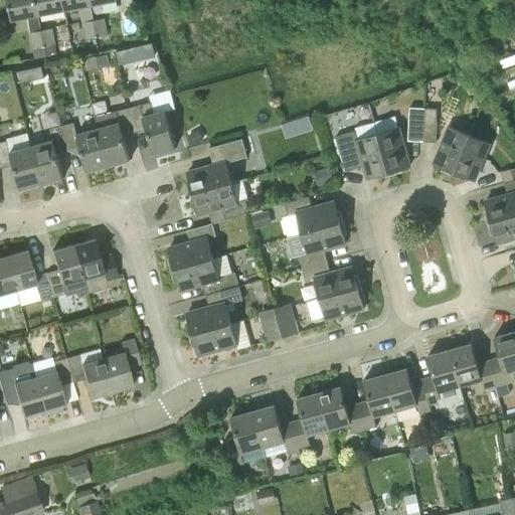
[(41,29),(38,16),(35,0),(8,0),(12,21),(28,18),(33,49),(44,47),(41,29)]
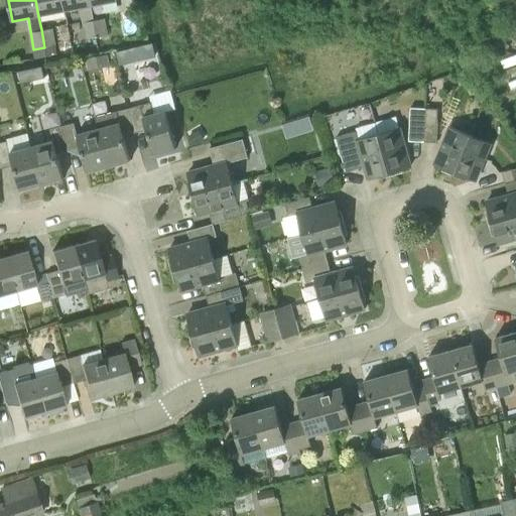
[(35,0),(38,16),(66,11),(62,0),(35,0)]
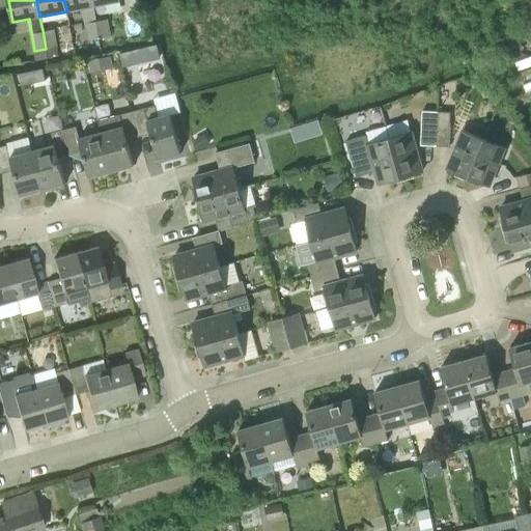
[(98,21),(94,6),(92,0),(64,0),(67,11),(83,8),(89,40),(101,38),(98,21)]
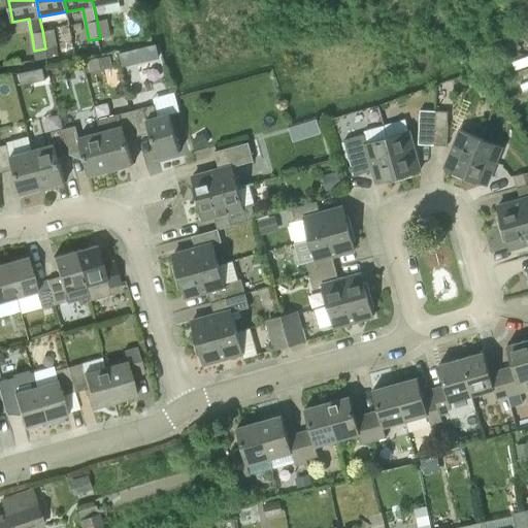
[(107,19),(97,21),(100,38),(110,35),(107,19)]
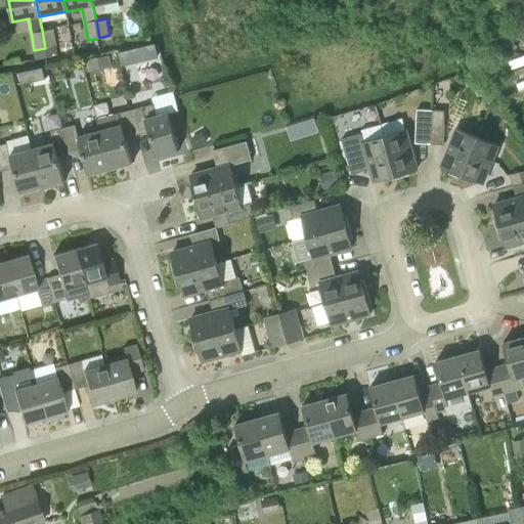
[(55,29),(42,30),(45,48),(58,46),(55,29)]
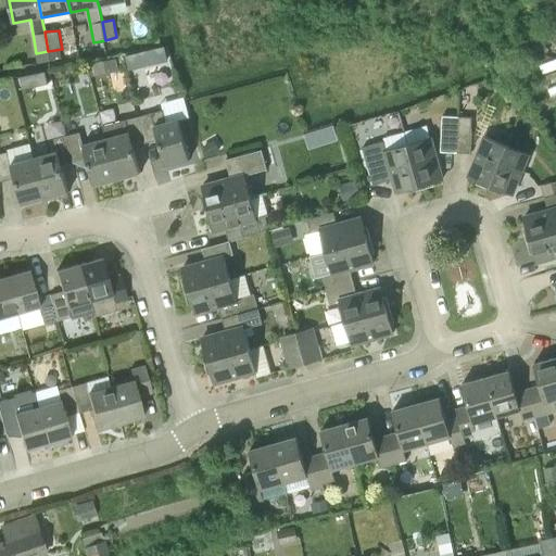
[(141,52),(126,55),(130,71),(146,66),(141,52)]
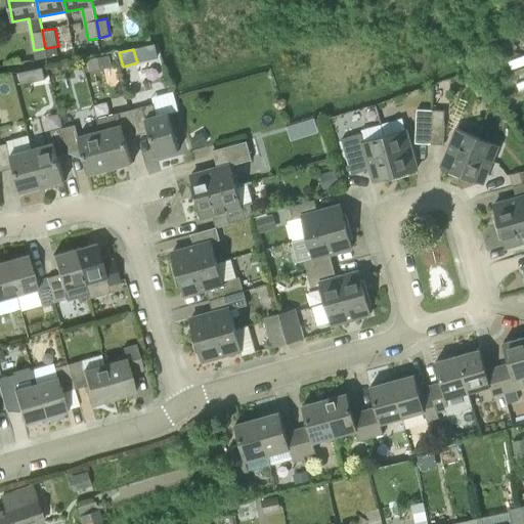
[(110,54),(86,58),(88,72),(113,68),(110,54)]
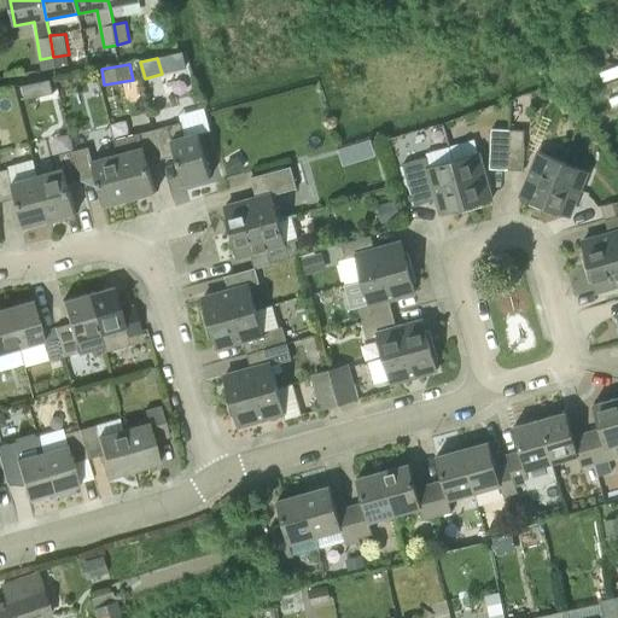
[(42,81),(45,95),(53,93),(51,79),(42,81)]
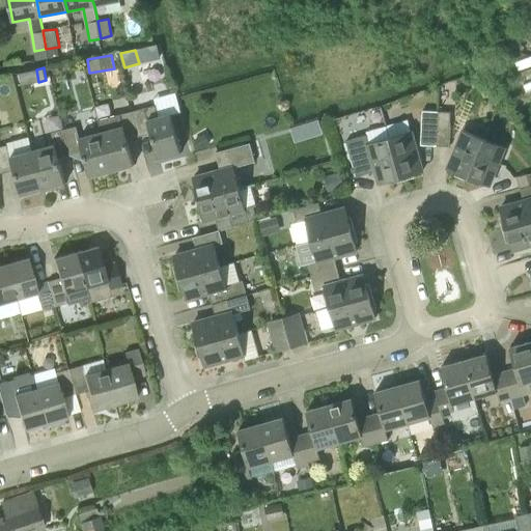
[(171,114),(182,111),(175,92),(155,99),(157,105),(133,111),(139,137),(151,133),(158,159),(180,152),(171,114)]
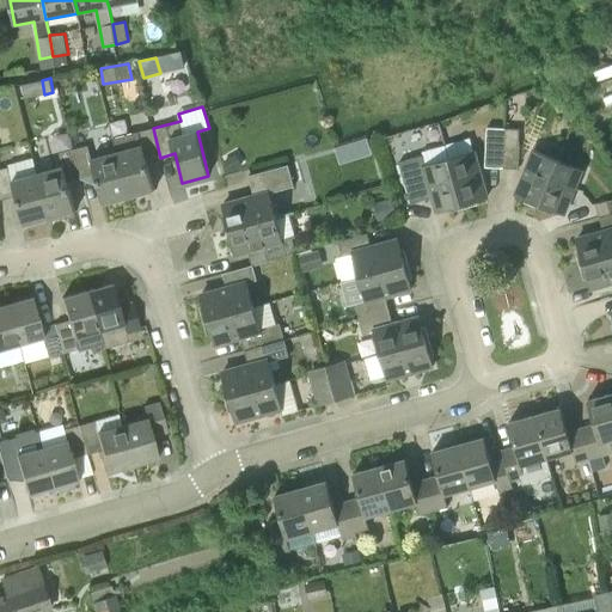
[(147,161),(160,158),(153,128),(139,132),(114,139),(117,153),(117,152),(129,197),(154,190),(147,161)]
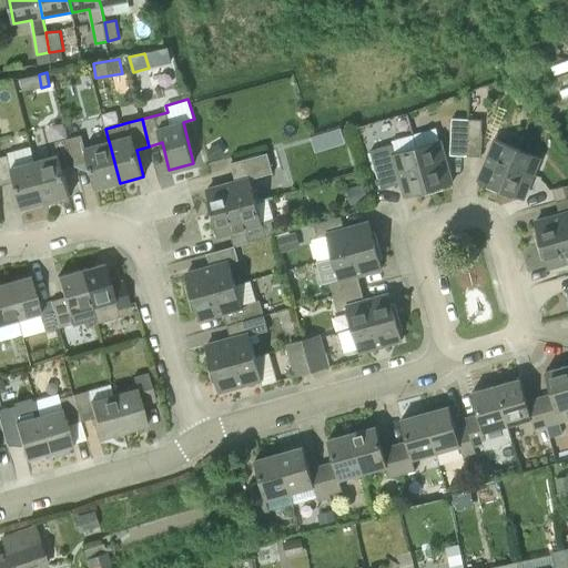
[(467,156),(469,119),(452,119),(450,155),(467,156)]
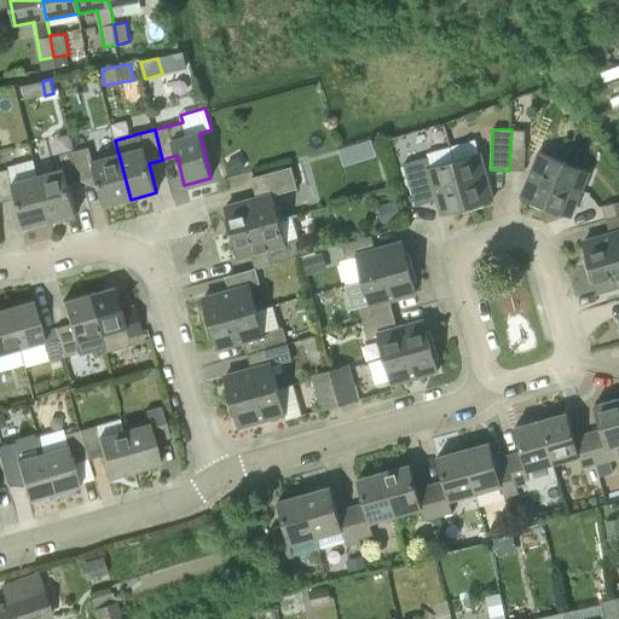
[(512,129),(509,171),(524,171),(526,131),(512,129)]
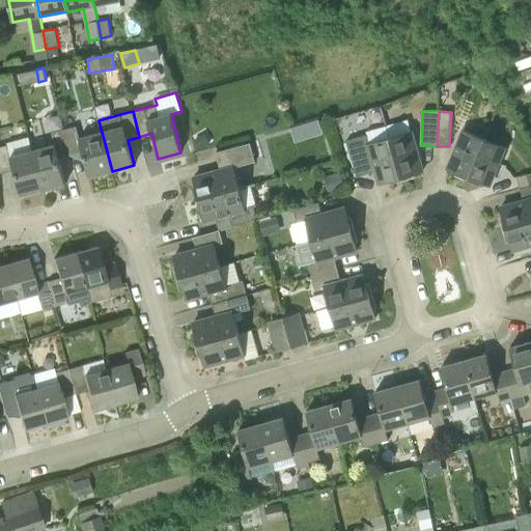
[(102,132),(102,133),(80,138),(77,127),(64,130),(71,155),(83,151),(89,176),(112,171),(102,132)]
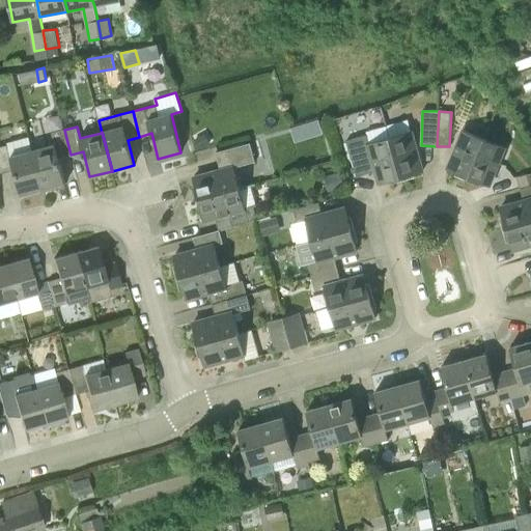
[(59,158),(71,155),(64,130),(52,133),(55,144),(33,150),(44,189),(65,184),(59,158)]
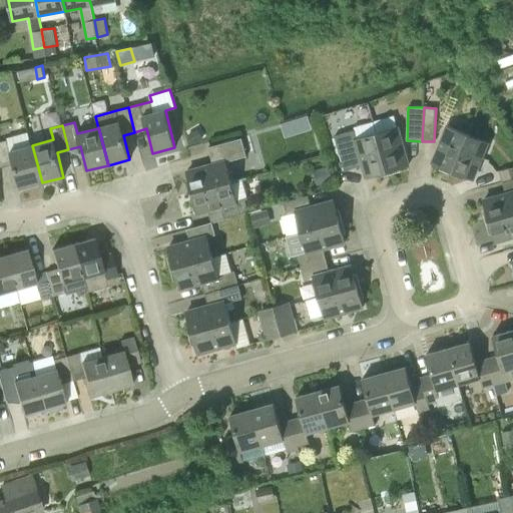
[(453,171),(468,134),(448,126),(433,163),(453,171)]
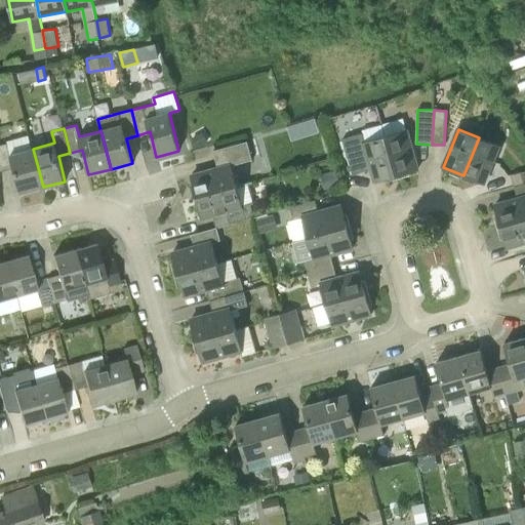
[(397,175),(418,169),(407,130),(386,136),(397,175)]
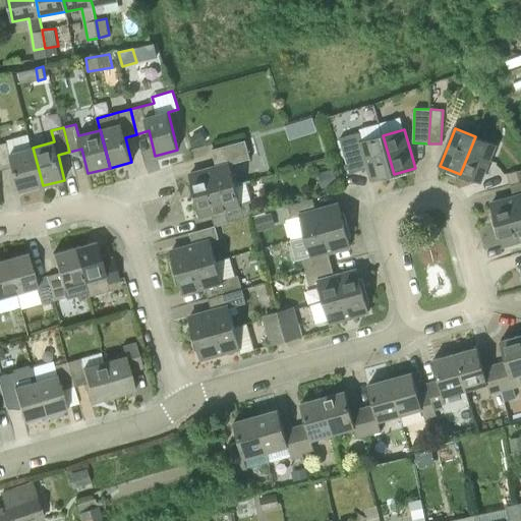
[(383,135),(363,140),(360,132),(340,137),(350,173),(369,168),(372,180),(394,174),(383,135)]
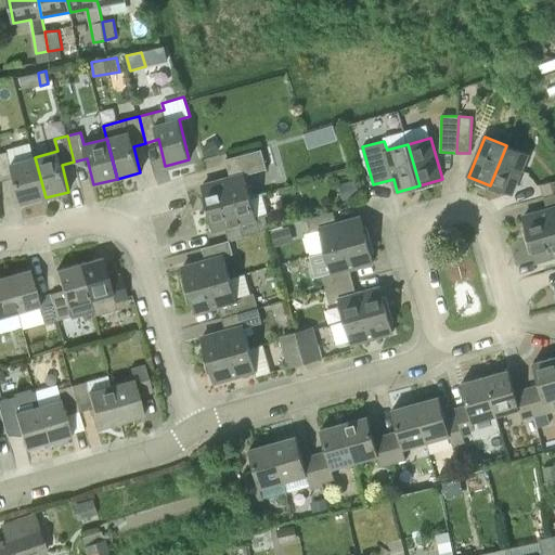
[(490,185),(512,194),(528,154),(506,145),(490,185)]
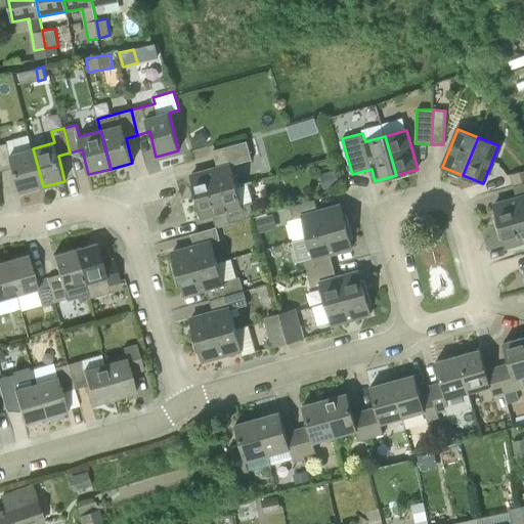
[(198,197),(236,185),(231,166),(252,160),(247,141),(213,150),(218,168),(191,175),(198,197)]
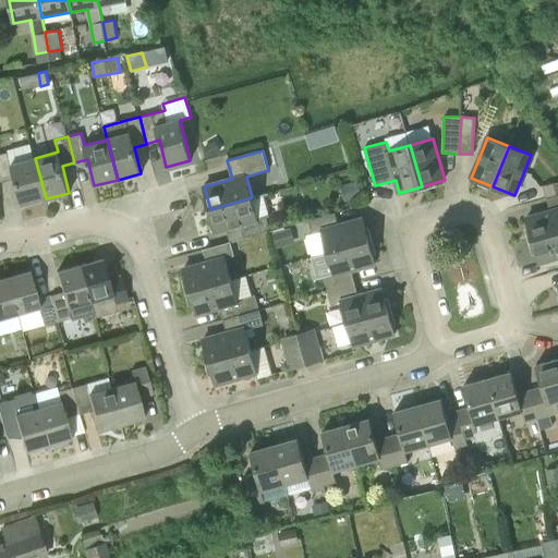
[(46,198),(35,158),(12,165),(9,152),(0,154),(0,182),(15,179),(22,205),(46,198)]
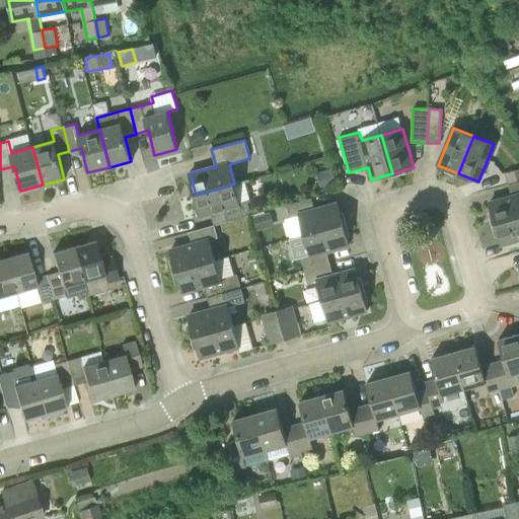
[(331,169),(315,173),(318,187),(335,182),(331,169)]
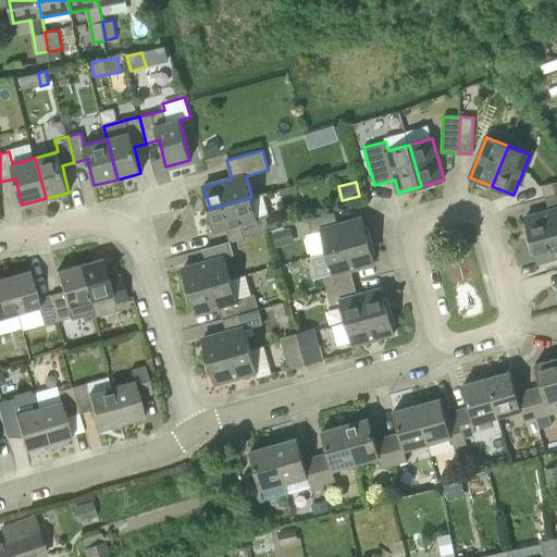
[(556,195),(553,183),(542,186),(546,198),(556,195)]
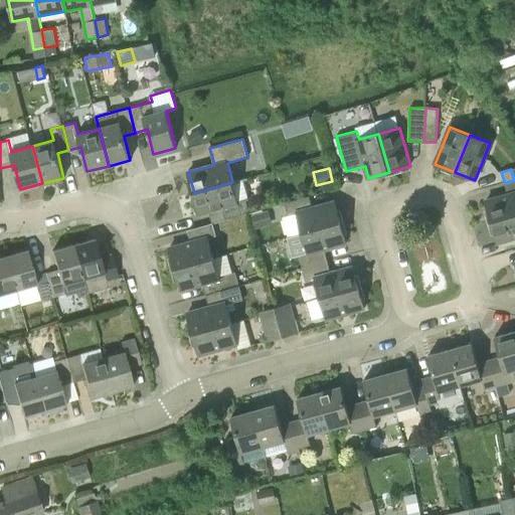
[(232,182),(194,193),(199,214),(211,211),(214,222),(249,213),(246,200),(248,199),(243,179),(232,182)]
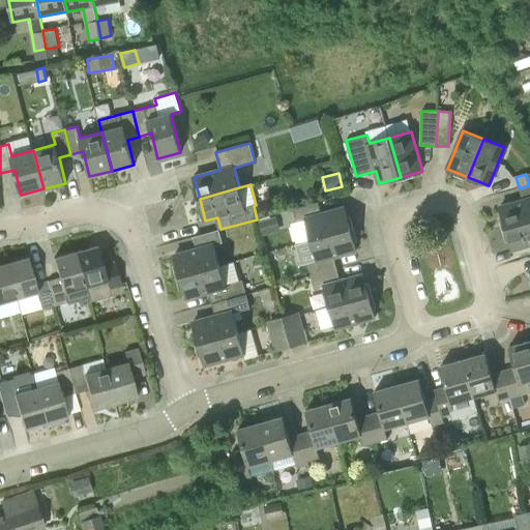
[(529,222),(529,184),(529,185),(520,188),(523,201),(500,207),(506,229),(529,222)]
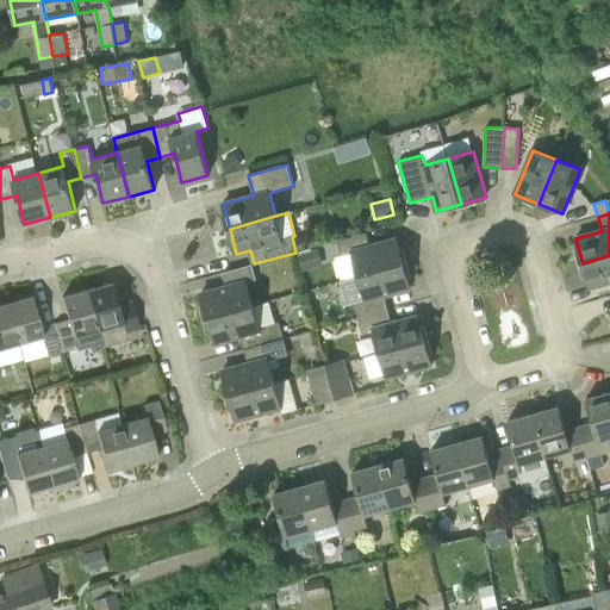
[(404,263),(397,238),(371,247),(367,232),(337,241),(342,255),(335,257),(341,280),(358,275),(358,277),(404,263)]
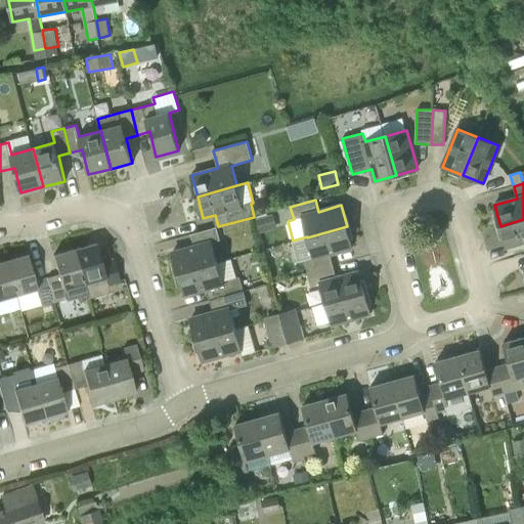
[(276,228),(272,214),(256,219),(260,233),(276,228)]
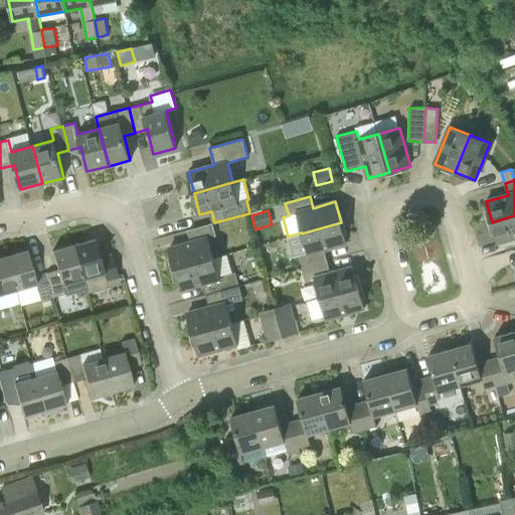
[(514,215),(492,222),(497,242),(514,237),(514,215)]
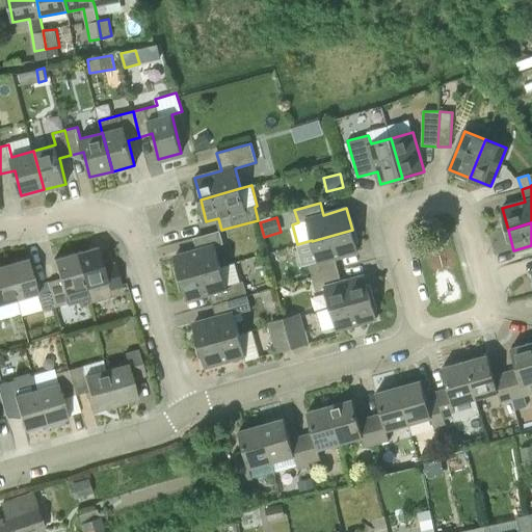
[(335,258),(357,251),(352,230),(312,241),(318,261),(310,264),(313,276),(338,270),(335,258)]
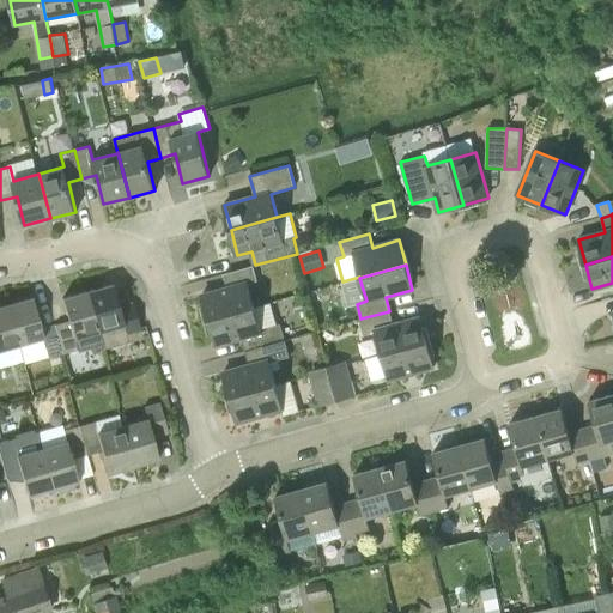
[(208,320),(254,307),(248,284),(258,281),(253,266),(224,274),(228,287),(201,295),(208,320)]
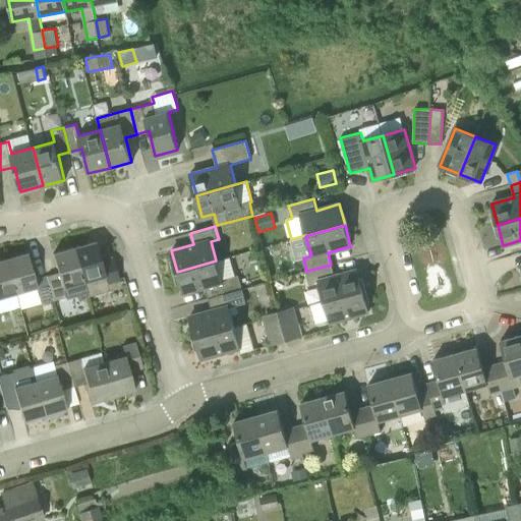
[(121,288),(120,282),(113,257),(101,261),(96,241),(74,247),(84,282),(89,297),(121,288)]
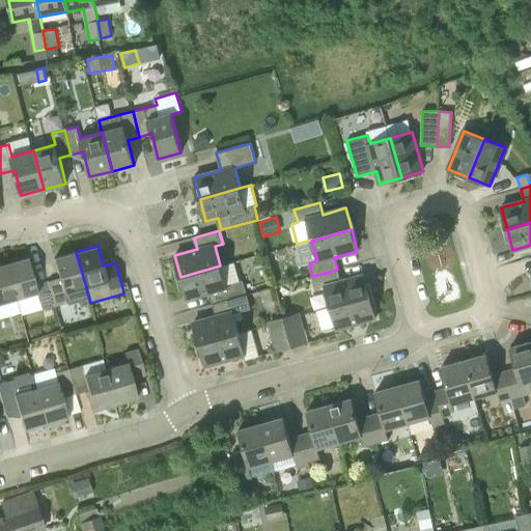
[(63,294),(86,287),(76,252),(54,258),(59,278),(48,281),(54,306),(66,303),(63,294)]
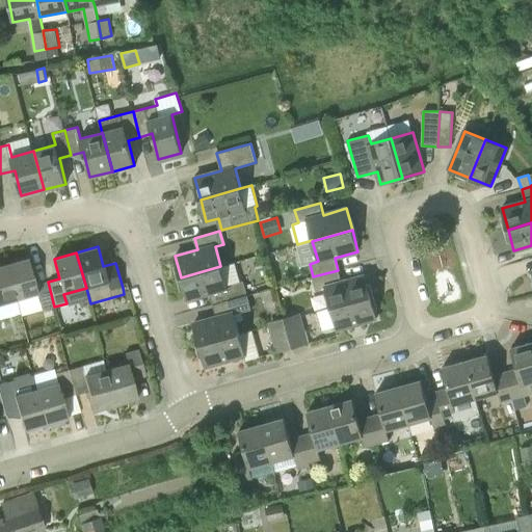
[(54,307),(48,282),(35,285),(28,259),(6,264),(17,299),(37,293),(43,311),(54,307)]
